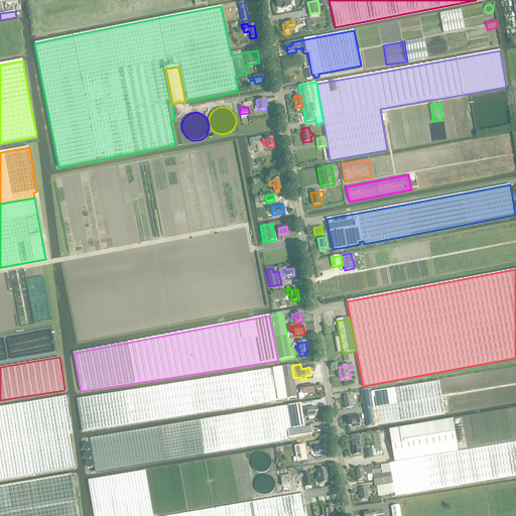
[(281,367),(282,368),(286,399),(296,397),(291,366),(281,367)]
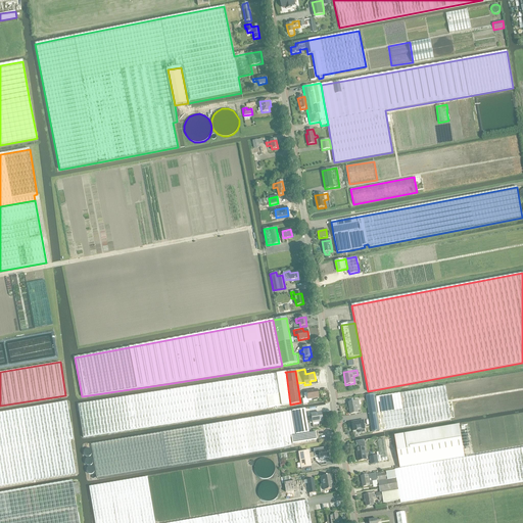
[(78,405),(83,437),(157,426),(290,405),(286,373),(276,374),(152,393),(78,405)]
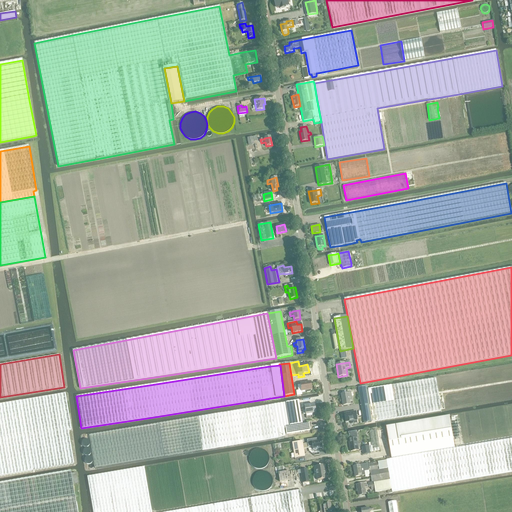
[(439,395),(436,378),(368,389),(367,386),(358,387),(362,410),(364,423),(372,422),(426,414),(442,411),(439,395)]
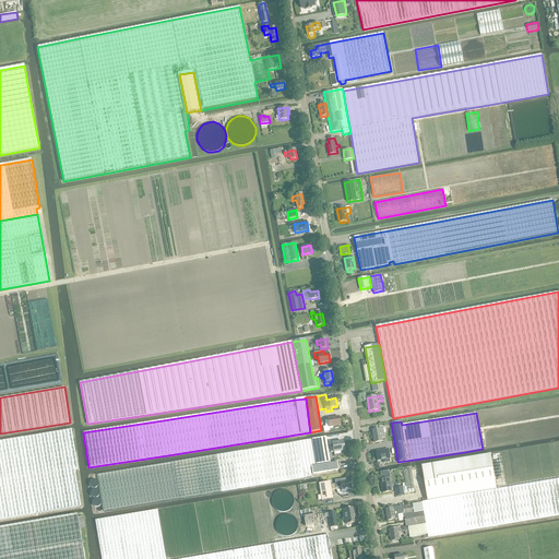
[(326,427),(323,427),(324,432),(325,431),(330,431),(329,427),(334,427),(334,428),(335,429),(339,428),(340,427),(340,426),(341,426),(340,425),(341,424),(340,421),(339,417),(328,418),(328,420),(326,420),(325,420),(326,427)]
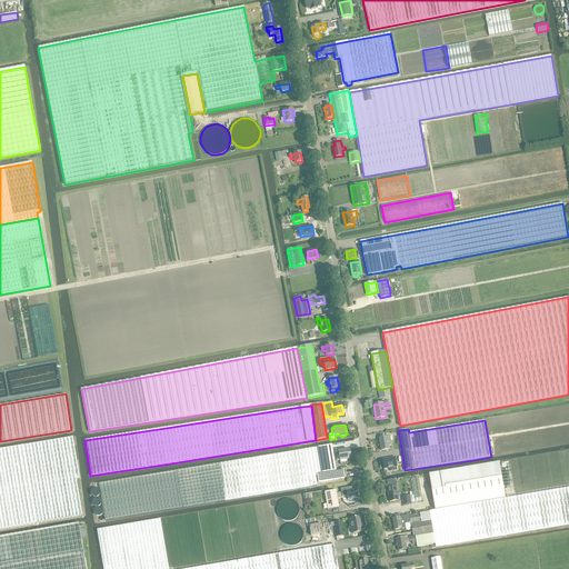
[(0,449),(0,529),(37,523),(82,516),(76,478),(79,477),(72,437),(0,449)]
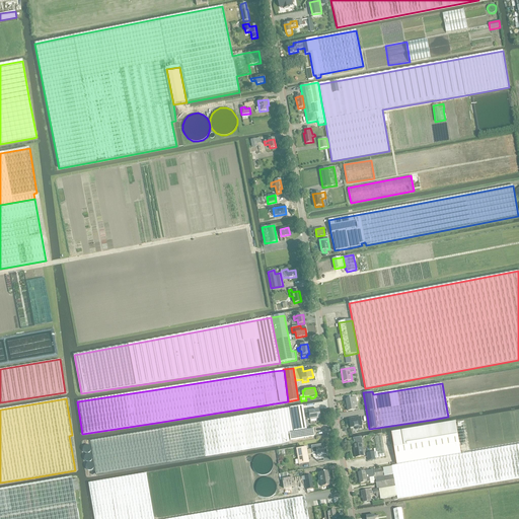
[(355,406),(358,405),(357,398),(347,399),(348,406),(347,408),(347,410),(348,411),(356,410),(355,406)]
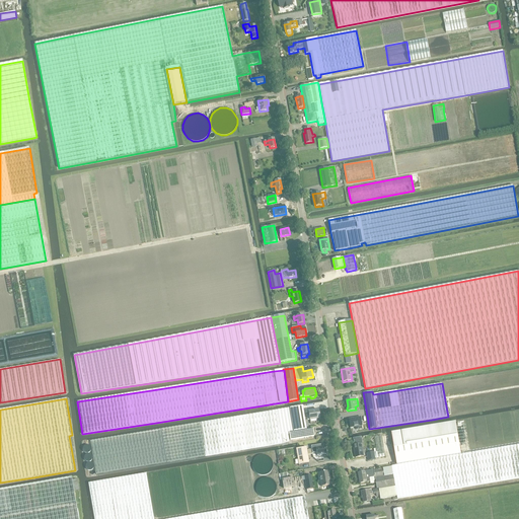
[(293,432),(306,430),(302,406),(289,409),(293,432)]
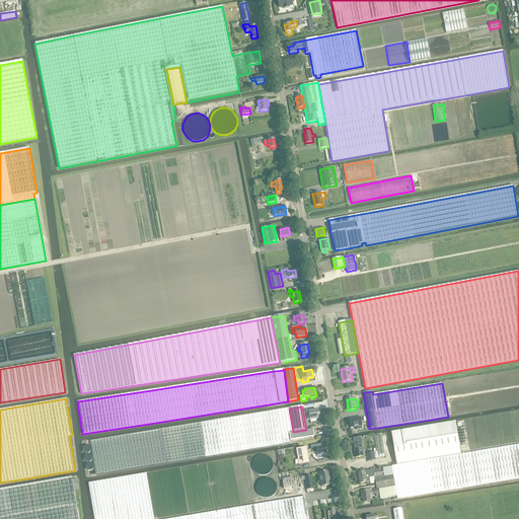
[(289,433),(293,432),(289,409),(183,426),(161,430),(90,441),(95,474),(166,463),(289,442),(287,433),(289,433)]
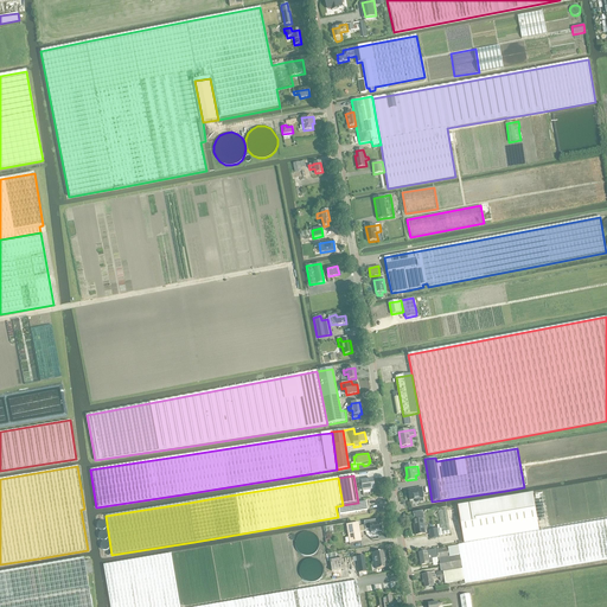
[(375,491),(375,485),(374,485),(372,480),(360,481),(362,492),(370,491),(370,492),(375,491)]
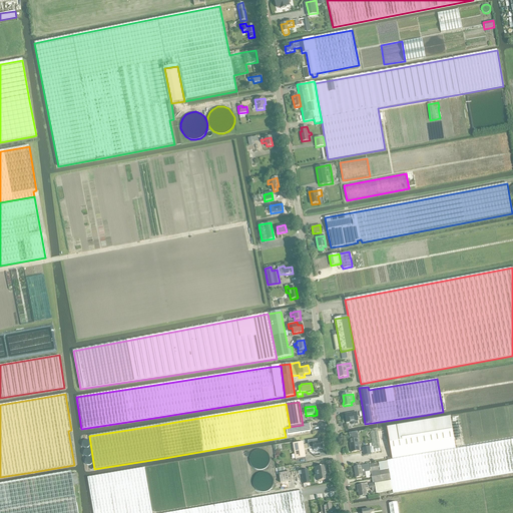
[(357,413),(346,414),(347,423),(351,422),(352,425),(358,424),(358,421),(357,413)]
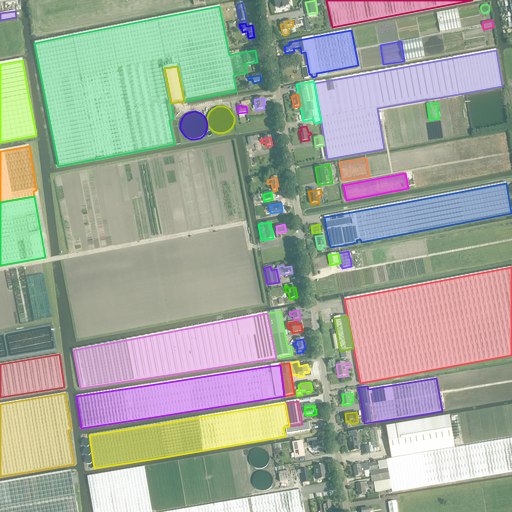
[(449,416),(447,416),(386,427),(392,459),(455,448),(449,416)]
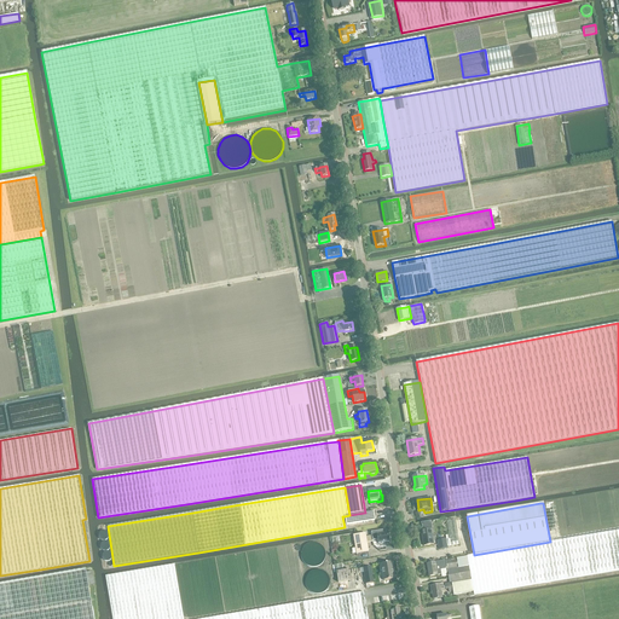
[(374,512),(365,513),(350,515),(345,516),(346,525),(375,520),(374,512)]
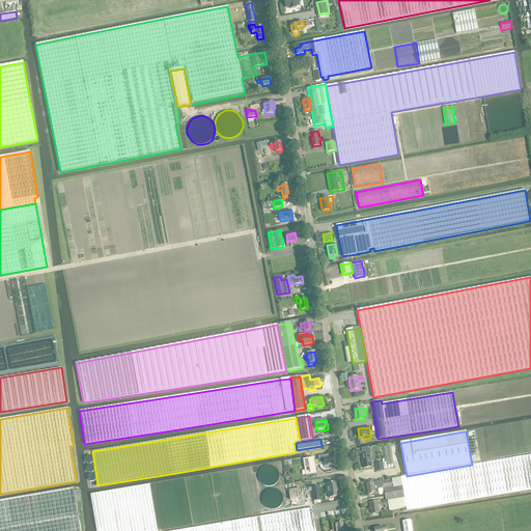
[(363,455),(362,455),(364,469),(372,467),(370,454),(371,454),(370,447),(362,448),(363,455)]
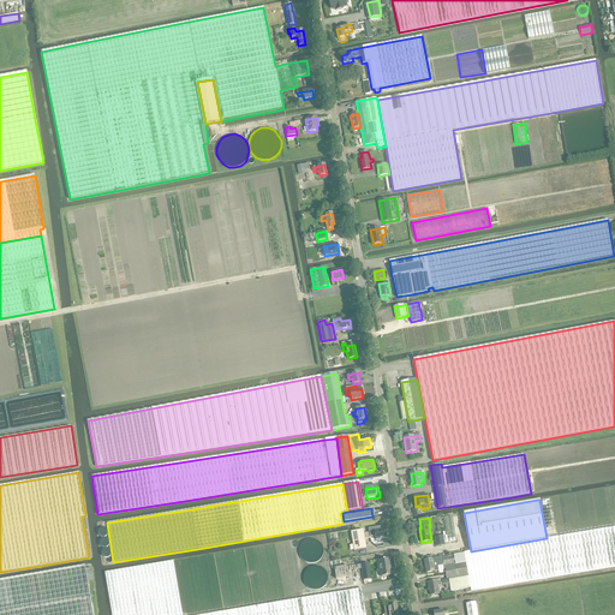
[(465,553),(454,555),(443,557),(437,557),(433,559),(424,560),(427,573),(445,569),(445,567),(446,574),(447,579),(448,579),(449,581),(451,589),(451,591),(466,589),(467,592),(471,592),(470,589),(471,587),(471,591),(614,566),(614,526),(592,531),(508,545),(465,553)]
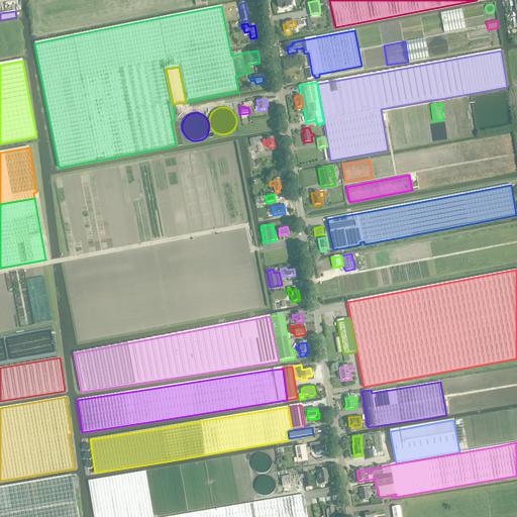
[(311,451),(310,447),(305,448),(305,445),(295,447),(297,462),(307,460),(306,453),(311,452),(311,451)]
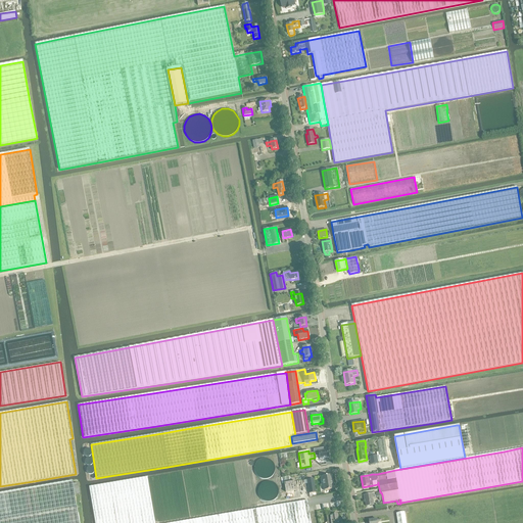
[(319,453),(314,453),(315,457),(319,457),(320,459),(328,458),(328,457),(328,455),(327,450),(318,452),(319,453)]
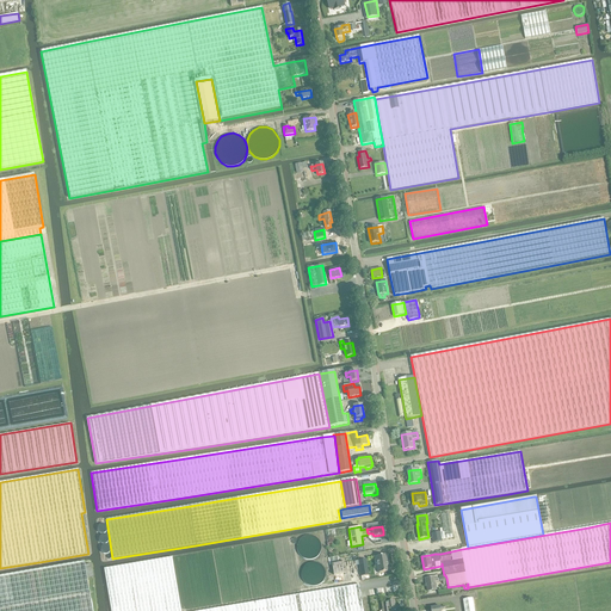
[(440,531),(432,532),(433,542),(442,541),(442,539),(440,531)]
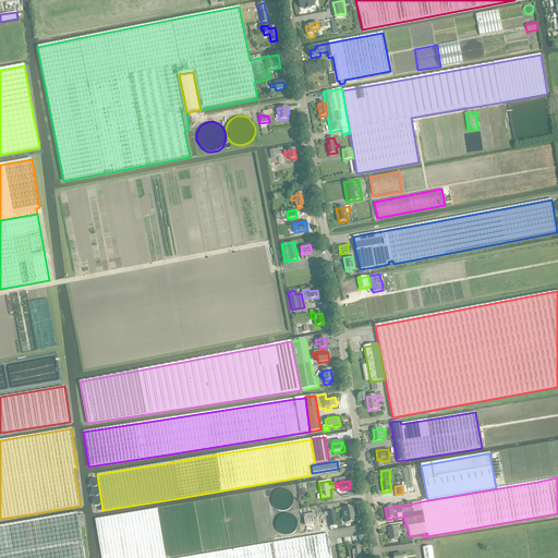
[(293,502),(293,500),(293,498),(292,496),(291,494),(290,493),(289,490),(287,490),(284,489),(282,489),(280,489),(278,490),(277,490),(275,493),(274,494),(273,496),(271,498),(271,500),(271,502),(273,504),(274,506),(275,508),(277,509),(278,510),(280,510),(282,511),(284,510),(287,510),(289,509),(290,508),(291,506),(292,505),(293,502)]
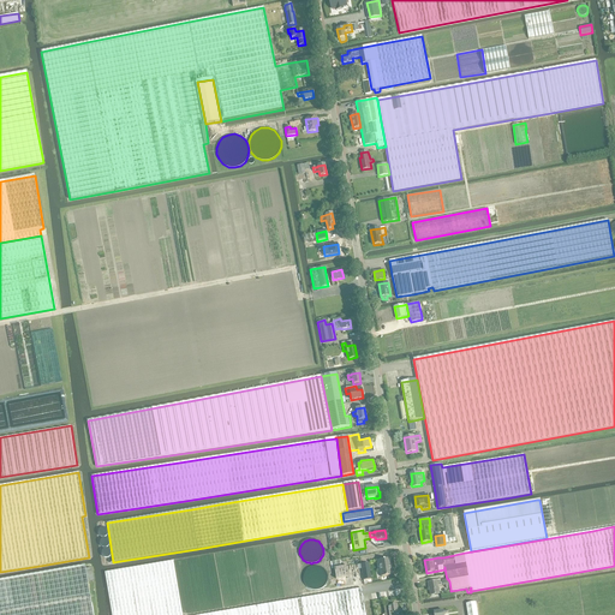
[(392,567),(389,557),(377,560),(381,577),(390,575),(389,567),(392,567)]
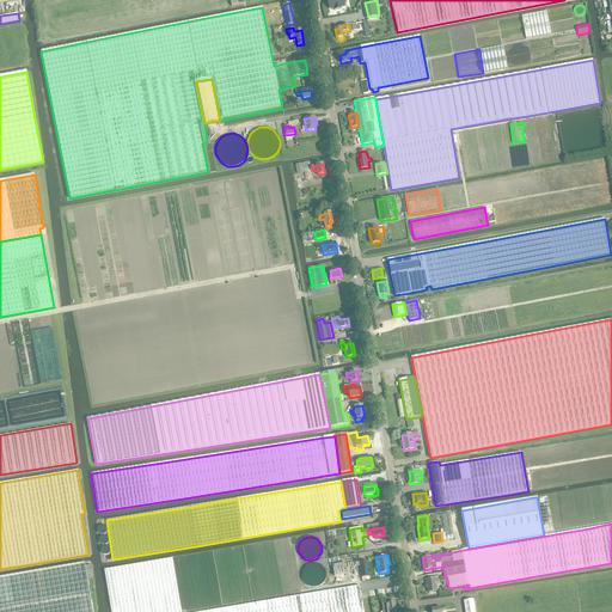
[(181,611),(172,558),(104,569),(111,611),(363,611),(360,586),(203,611),(181,611)]
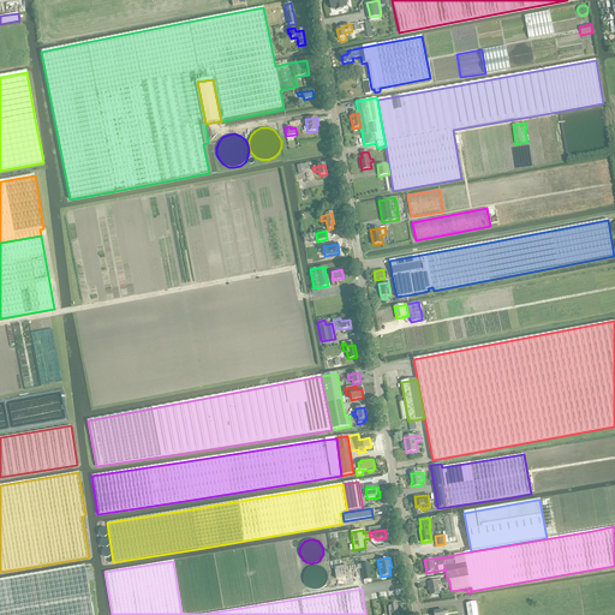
[(368,563),(360,565),(363,580),(371,579),(368,563)]
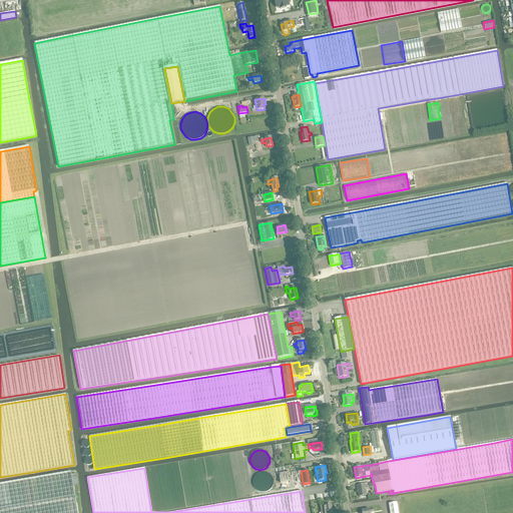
[(0,512),(77,512),(71,472),(0,483),(0,512)]
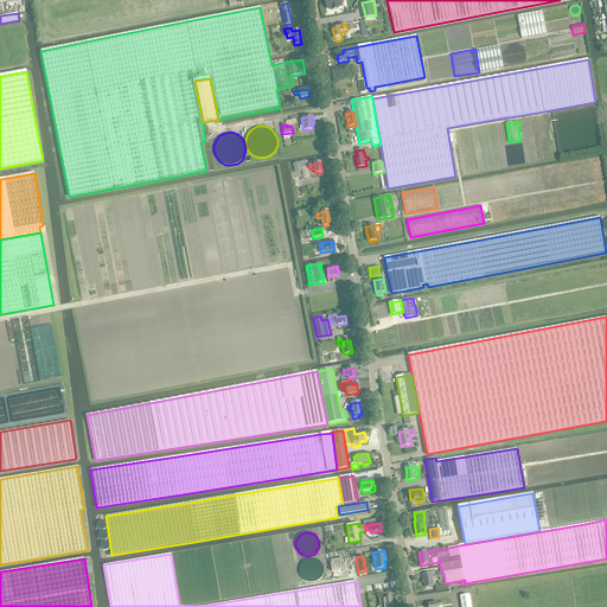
[(323,573),(323,570),(323,568),(323,566),(321,564),(319,562),(318,561),(315,560),(313,558),(311,558),(308,558),(307,560),(305,561),(302,562),(301,564),(300,566),(300,568),(299,570),(300,573),(300,575),(301,577),(302,579),(305,580),(307,581),(308,582),(311,582),(313,582),(315,581),(318,580),(319,579),(321,577),(323,575),(323,573)]
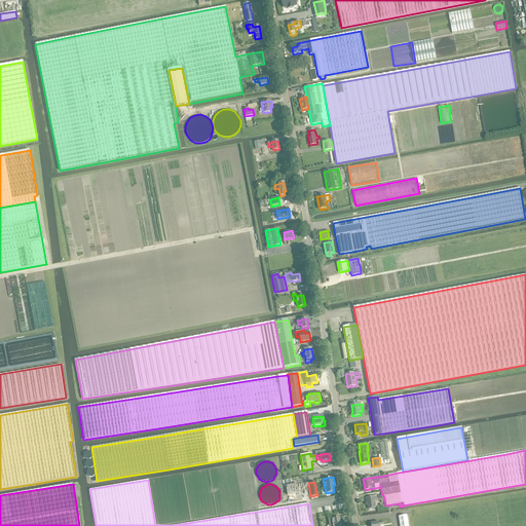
[(375,501),(377,501),(376,496),(366,498),(367,501),(369,510),(376,508),(375,501)]
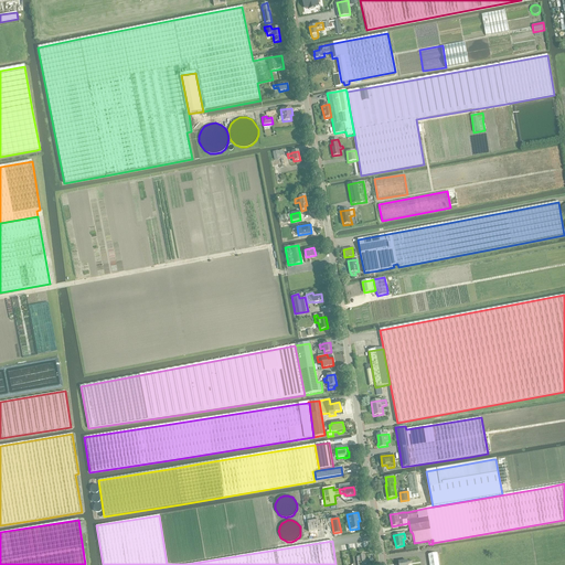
[(438,564),(437,553),(436,553),(428,555),(429,564),(438,564)]
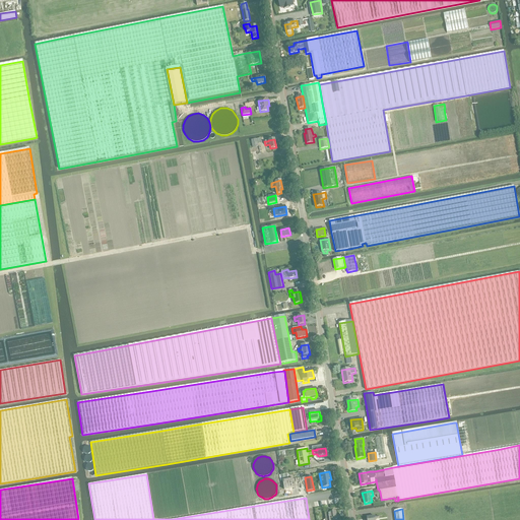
[(328,519),(336,519),(335,511),(328,513),(328,519)]
